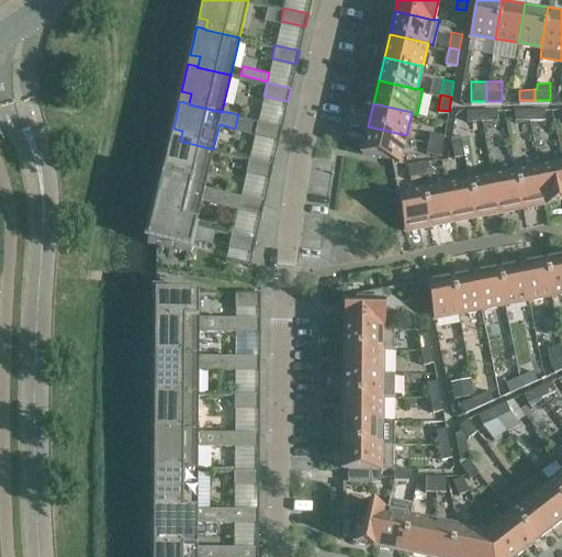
[(497,107),(482,108),(482,118),(497,118),(497,107)]
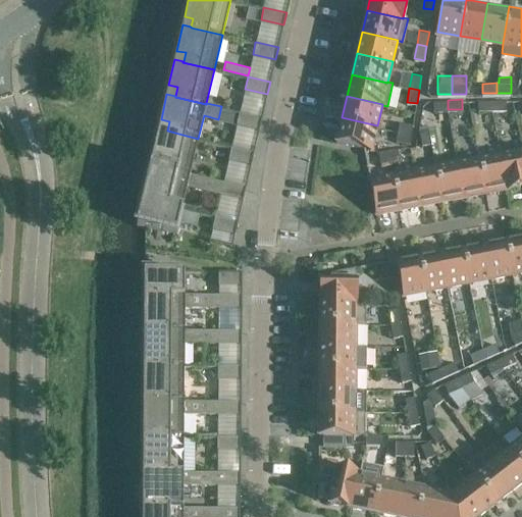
[(492,99),(478,99),(478,109),(492,109),(492,99)]
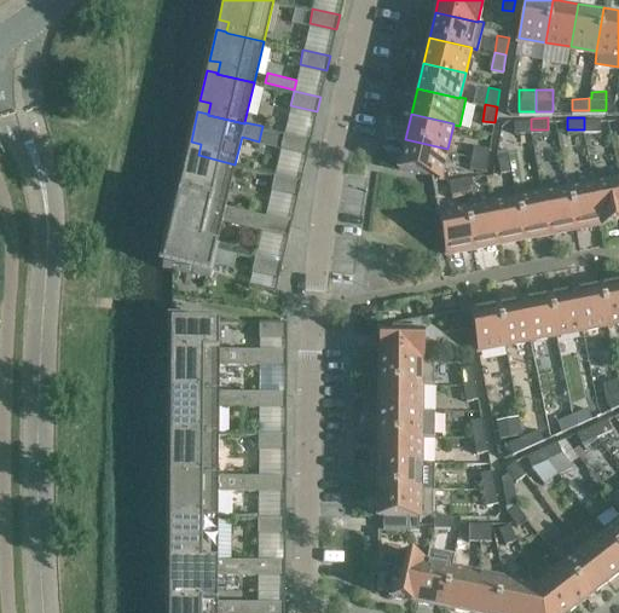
[(601,117),(584,117),(584,129),(601,129),(601,117)]
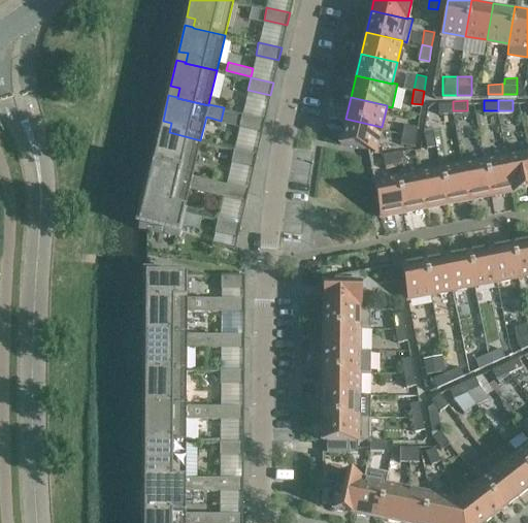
[(453,101),(438,101),(438,111),(453,110),(453,101)]
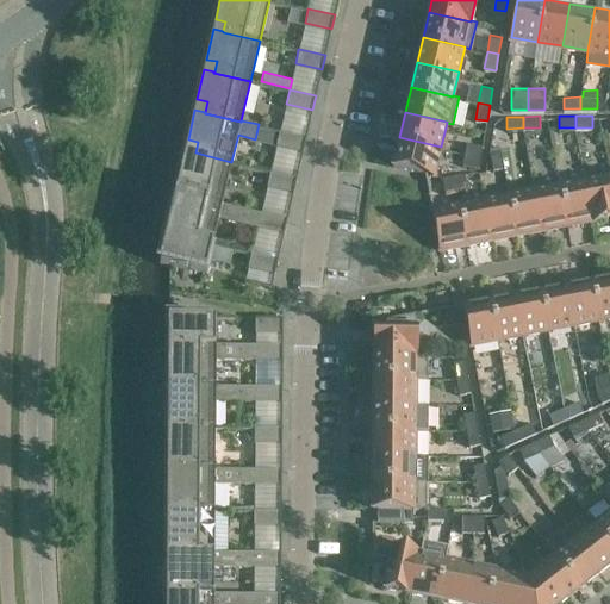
[(280,130),(277,144),(303,150),(306,136),(280,130)]
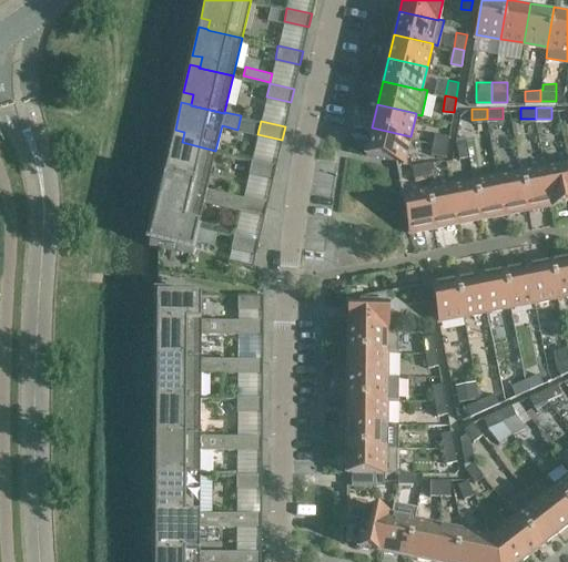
[(366,152),(396,159),(405,161),(411,136),(372,128),(366,152)]
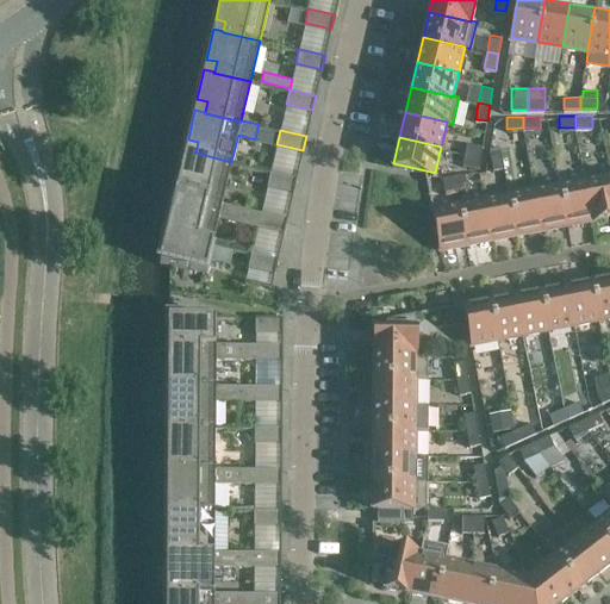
[(467,141),(465,151),(481,155),(484,143),(467,141)]
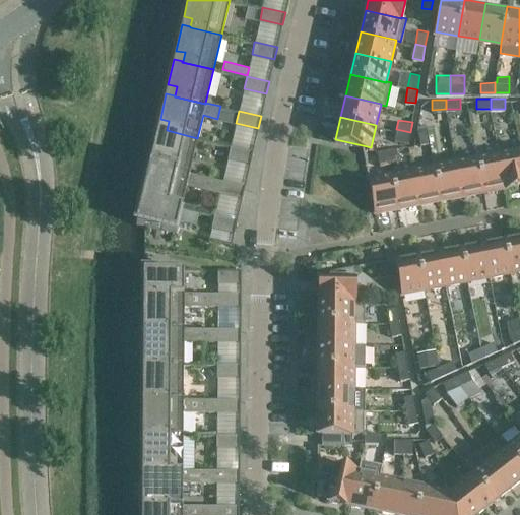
[(420,143),(430,141),(427,127),(417,129),(420,143)]
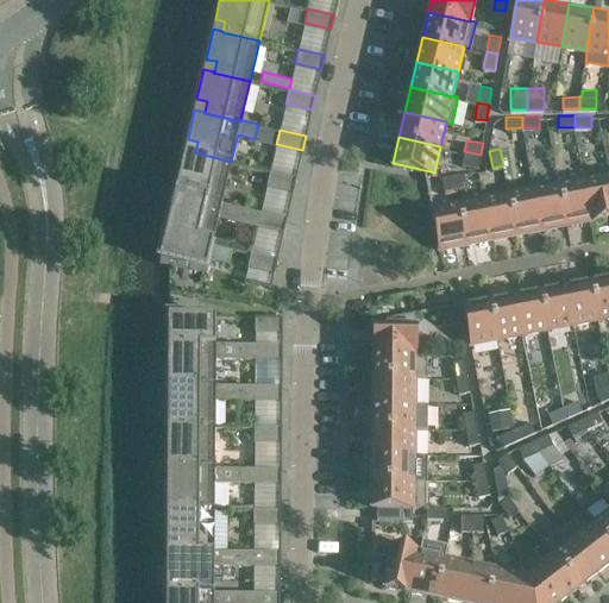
[(195,152),(186,150),(179,180),(188,182),(186,193),(221,202),(223,201),(231,162),(195,152)]
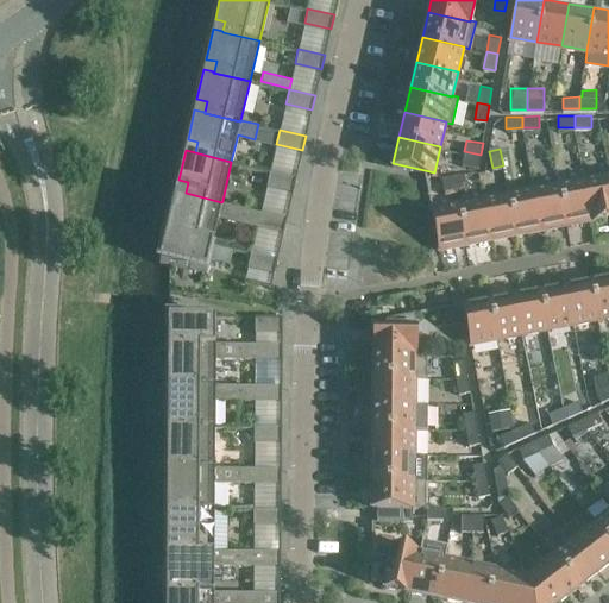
[(478,165),(481,155),(464,151),(462,163),(478,165)]
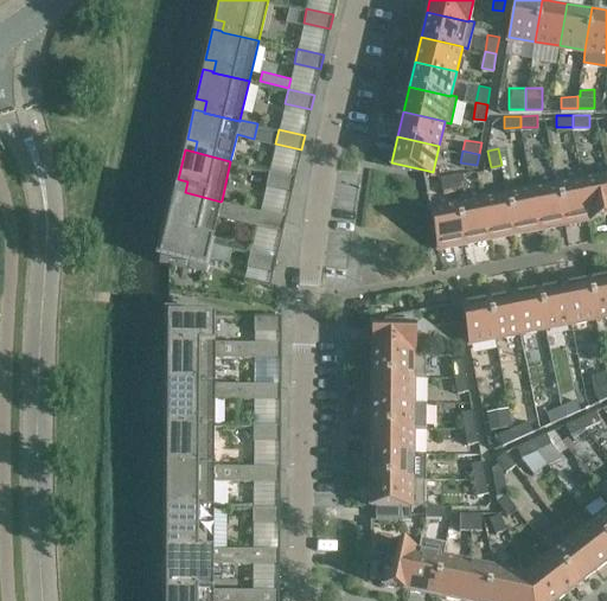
[(266,184),(292,190),(295,176),(269,170),(266,184)]
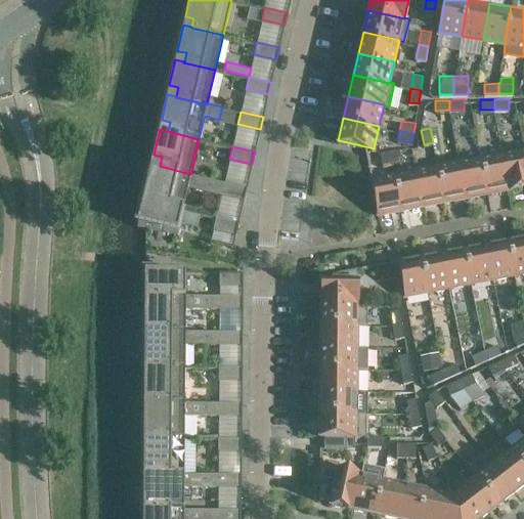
[(503,150),(510,186),(523,183),(523,146),(503,150)]
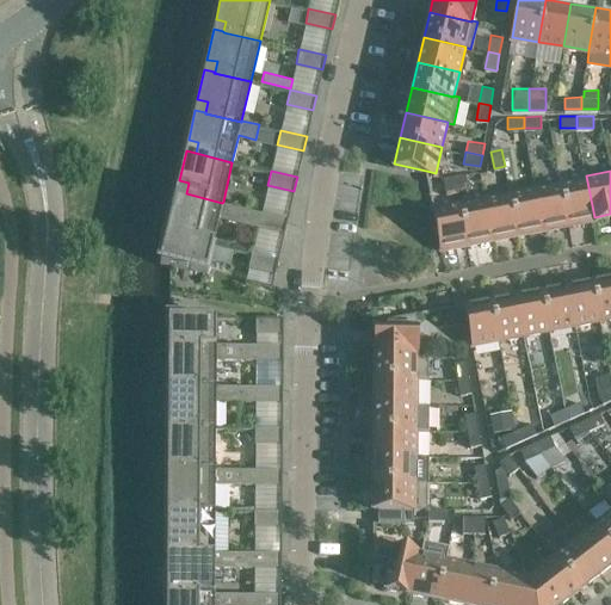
[(456,185),(468,184),(466,172),(454,173),(456,185)]
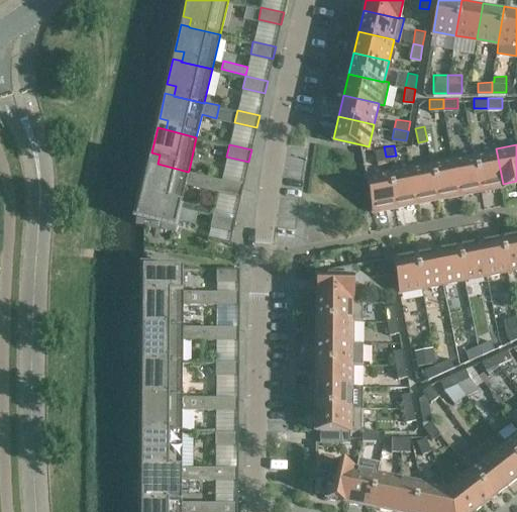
[(377,159),(386,157),(384,146),(375,148),(377,159)]
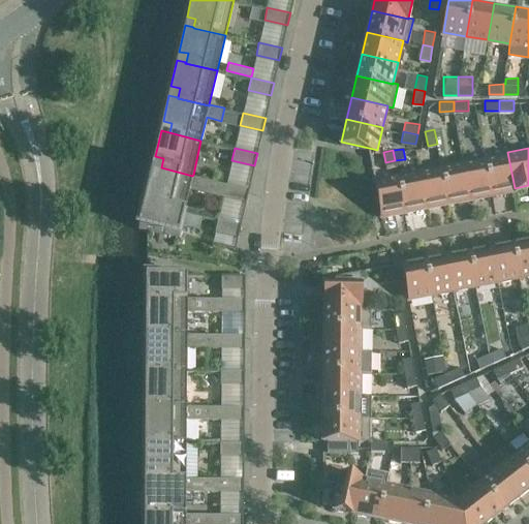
[(492,193),(515,188),(507,152),(486,156),(492,193)]
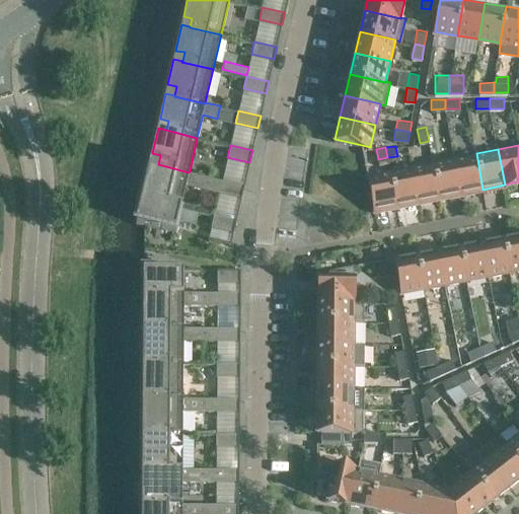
[(454,157),(461,194),(483,190),(476,153),(454,157)]
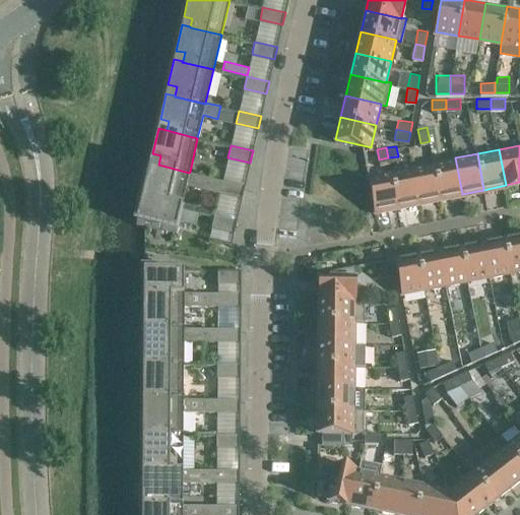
[(455,157),(434,162),(441,198),(462,194),(455,157)]
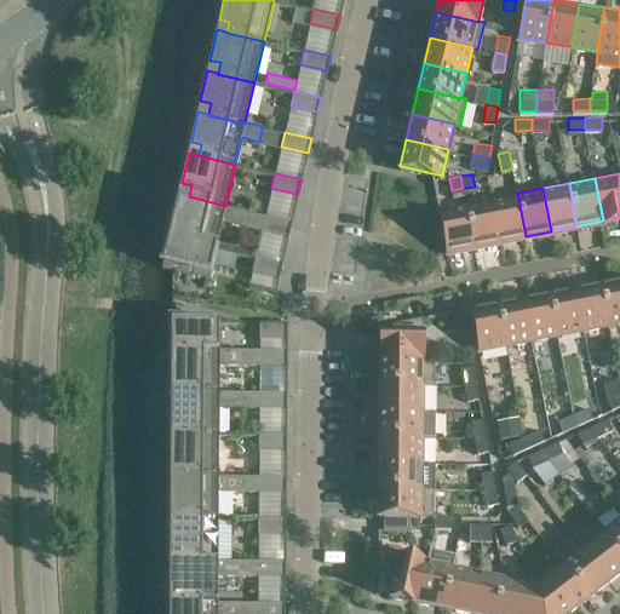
[(492,198),(500,241),(526,236),(517,193),(492,198)]
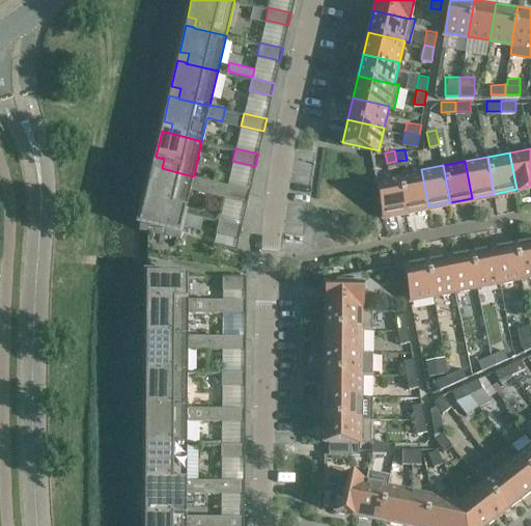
[(156,194),(154,203),(186,211),(191,188),(247,201),(250,189),(194,175),(193,176),(162,168),(154,166),(147,192),(156,194)]
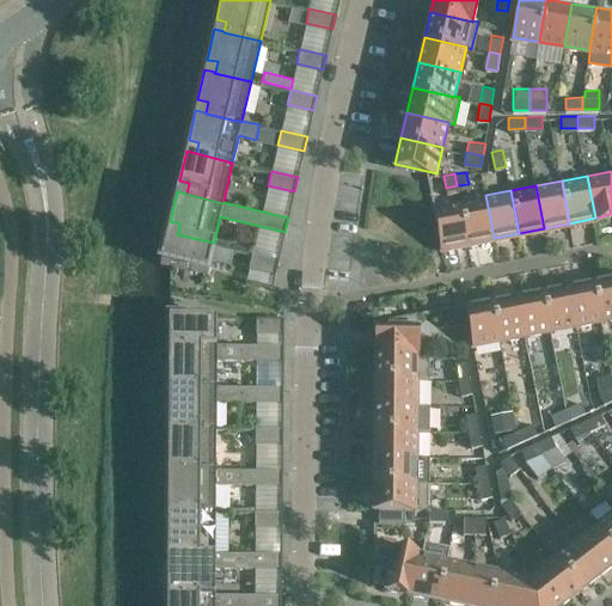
[(469,243),(494,238),(485,195),(460,201),(469,243)]
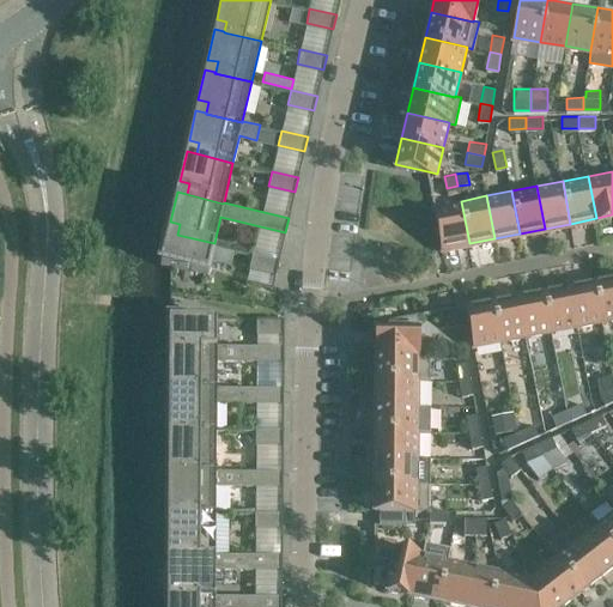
[(435,206),(442,248),(469,243),(461,201),(435,206)]
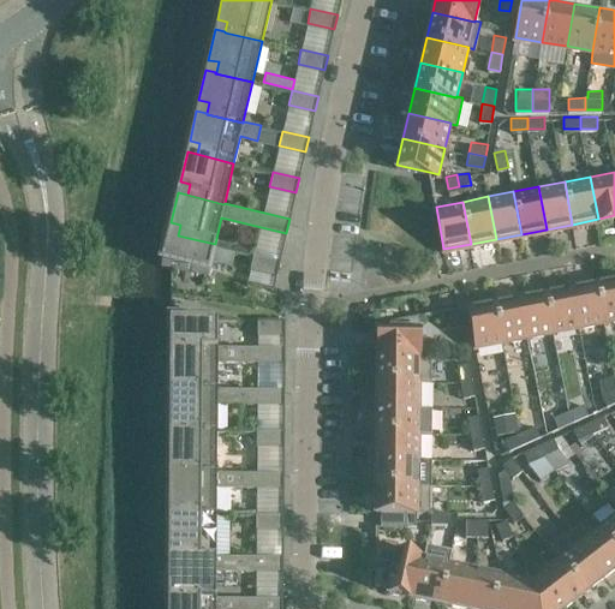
[(178,236),(168,233),(161,262),(208,273),(215,244),(178,236)]
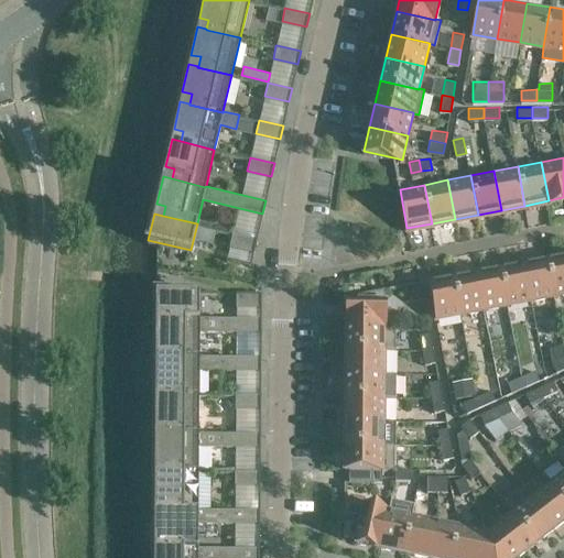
[(255,251),(258,237),(232,231),(229,245),(255,251)]
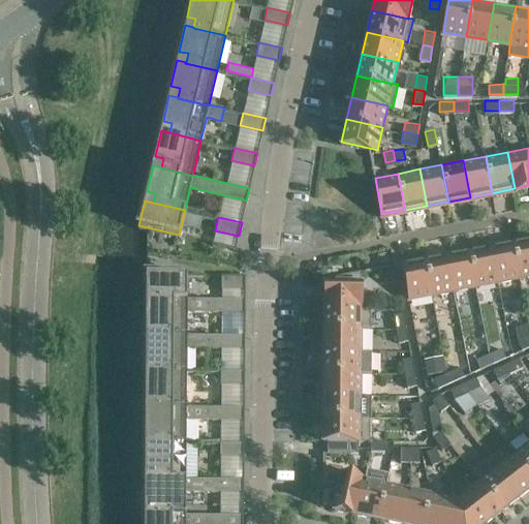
[(528,274),(528,236),(512,240),(520,276),(528,274)]
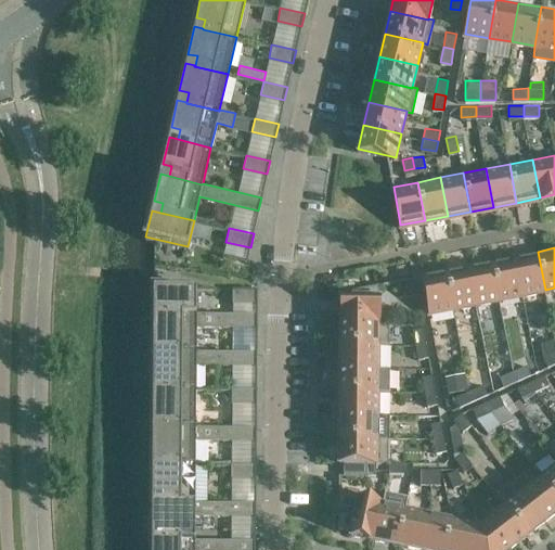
[(523,294),(545,290),(538,252),(515,256),(523,294)]
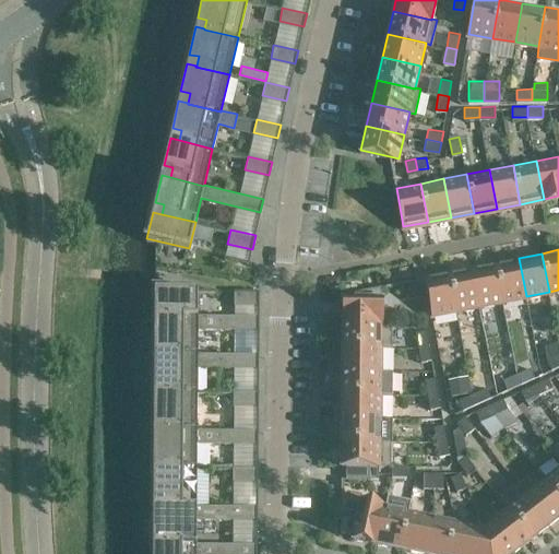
[(526,296),(519,258),(496,262),(503,301),(526,296)]
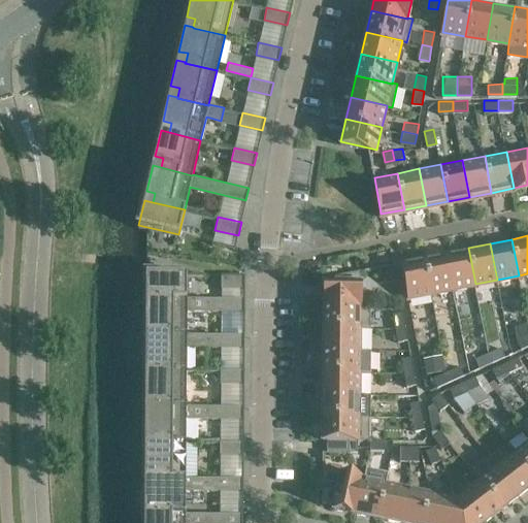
[(453,288),(475,284),(468,248),(447,252),(453,288)]
